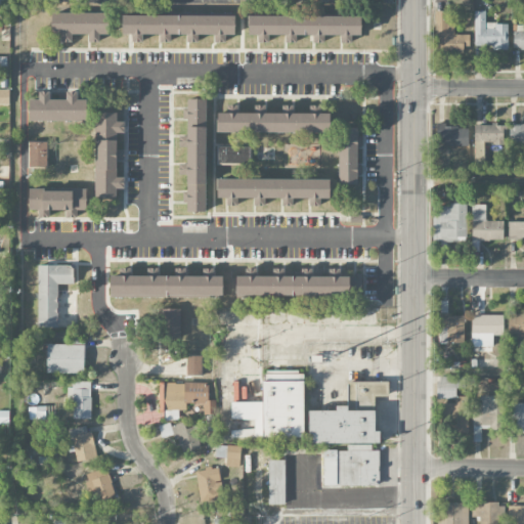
[(466,53),(467,35),(453,34),(454,11),(436,10),(435,52),(466,53)]
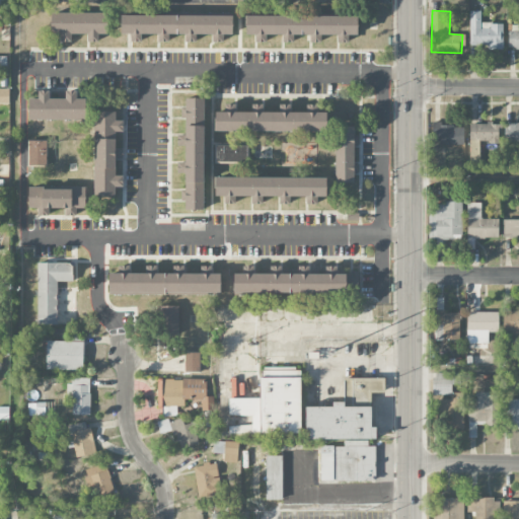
[(503,23),(480,23),(480,11),(469,10),(468,45),(487,46),(487,50),(503,50),(503,23)]
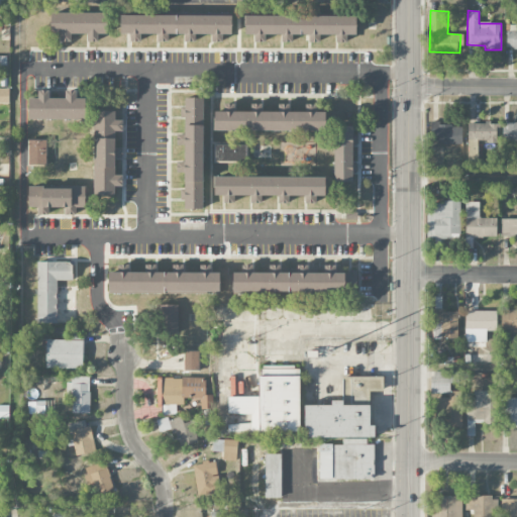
[(87,34),(87,41),(99,41),(99,33),(107,33),(107,13),(50,12),(50,33),(60,33),(60,41),(72,41),(72,33),(87,34)]
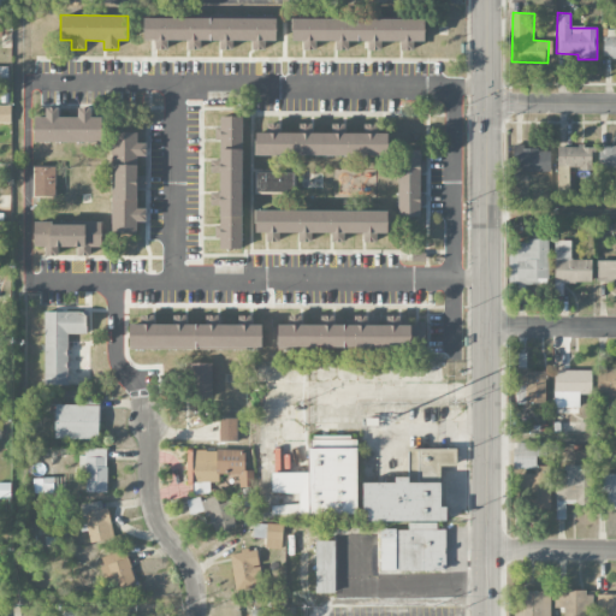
[(277,18),(144,18),(144,41),(154,41),(154,49),(169,49),(169,41),(188,41),(188,49),(201,49),(201,41),(219,41),(219,49),(234,49),(234,41),(252,41),(252,49),(265,49),(265,40),(277,40),(277,18)]
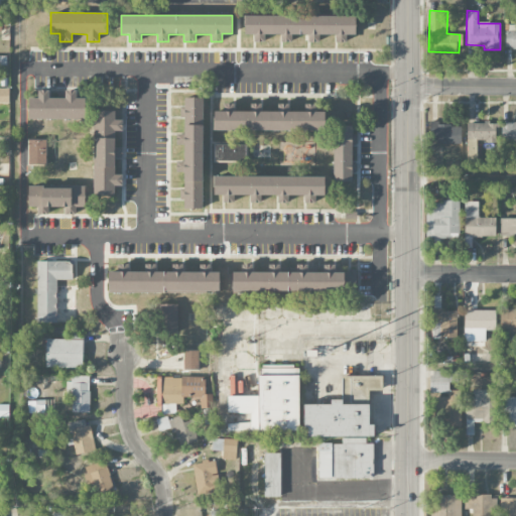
[(356,15),(245,15),(245,34),(254,34),(254,42),(265,42),(265,34),(281,34),(281,42),(292,42),(292,34),(308,34),(308,42),(319,42),(319,34),(336,34),(336,42),(347,42),(347,34),(356,34),(356,15)]
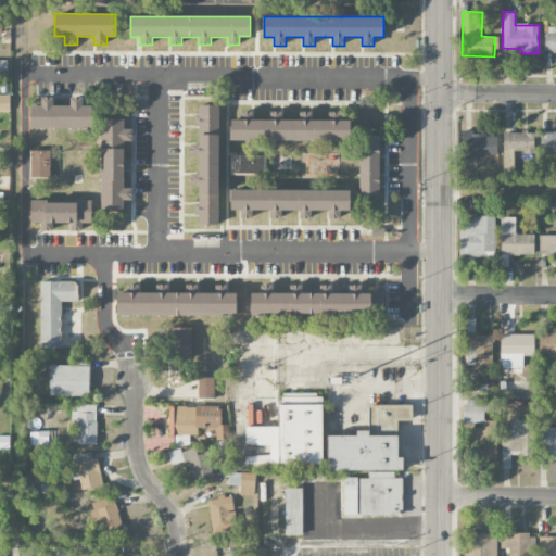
[(10,96),(0,95),(0,111),(10,111),(10,96)]
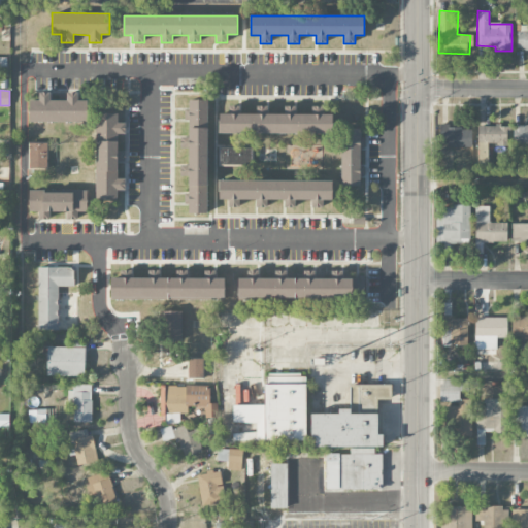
[(87,123),(88,100),(78,100),(78,93),(66,92),(66,100),(51,100),(51,93),(39,92),(39,100),(29,100),(28,121),(87,123)]
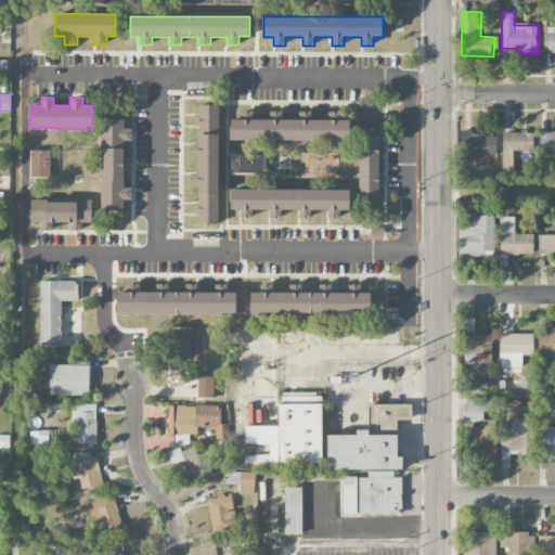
[(197,223),(217,223),(219,104),(198,104),(197,223)]
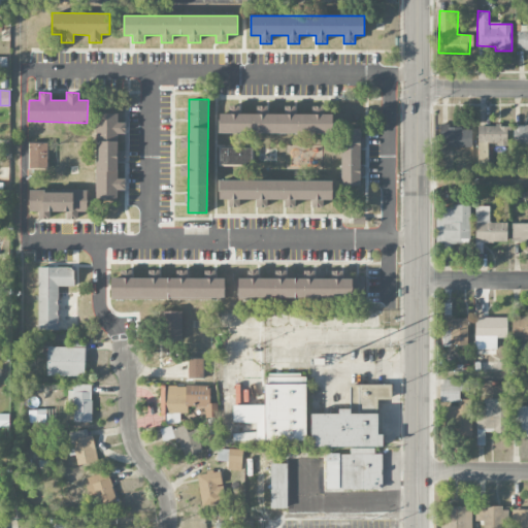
[(332,114),(220,112),(219,132),(332,134),(332,114)]
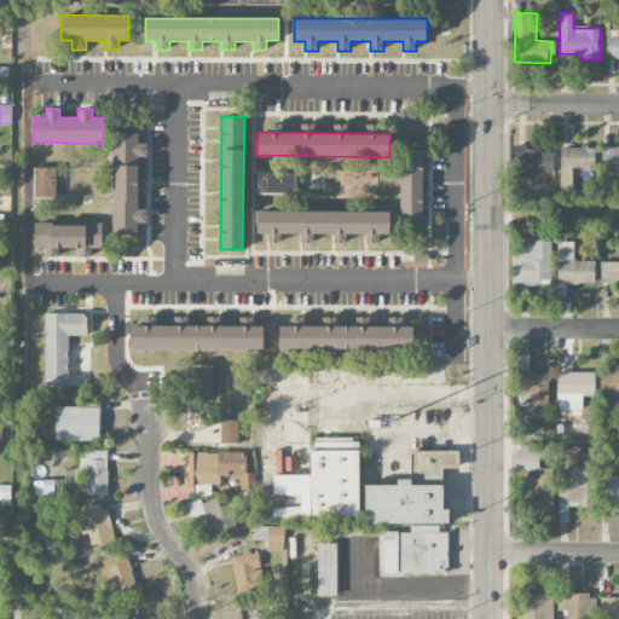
[(114,233),(138,233),(137,223),(146,223),(146,209),(138,209),(137,190),(146,190),(146,178),(138,178),(138,157),(146,157),(146,143),(138,144),(138,133),(113,133),(114,233)]
